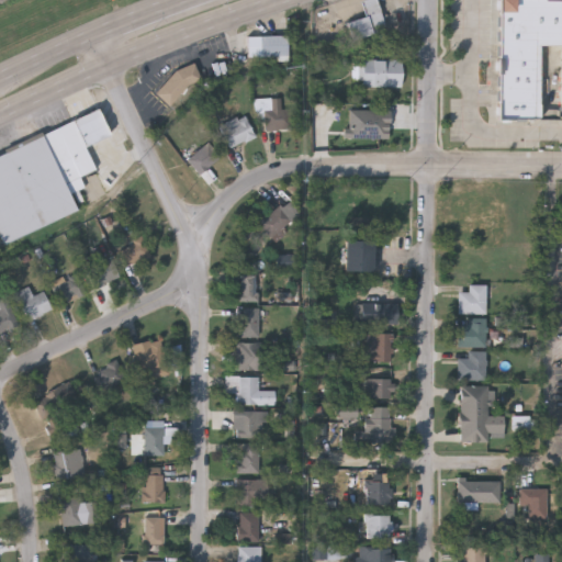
[(351,21),(368,17),(363,0),(380,0),(388,30),(357,38),(351,21)]
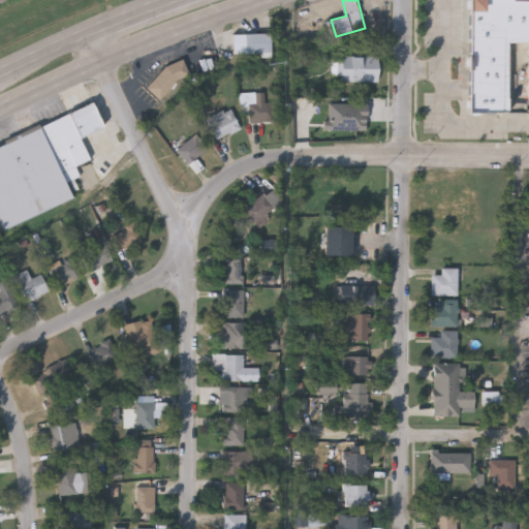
[(528,0),(468,0),(468,111),(507,111),(507,42),(528,42),(528,113),(528,0)]
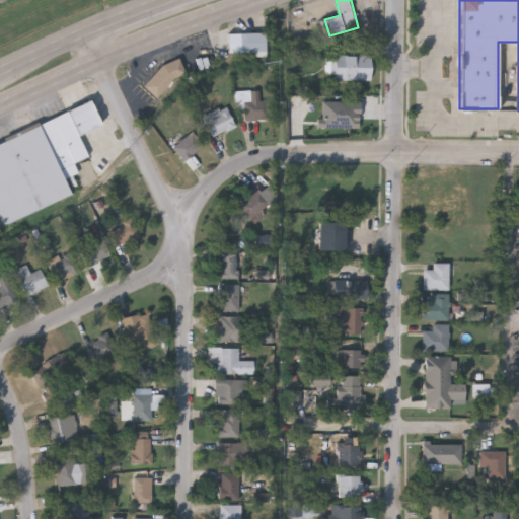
[(267,51),(230,51),(230,31),(267,31),(267,51)]
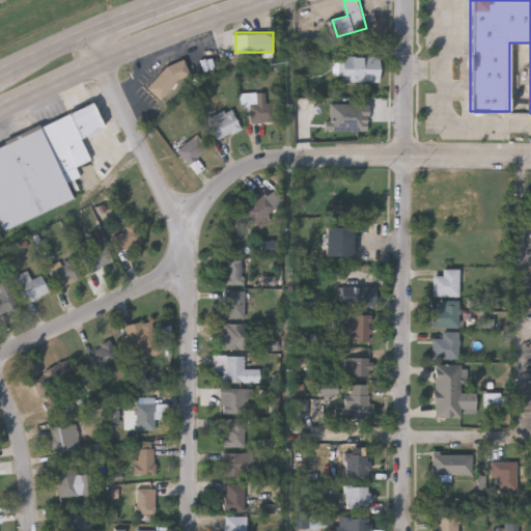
[(381,56),(381,80),(342,80),(342,56),(381,56)]
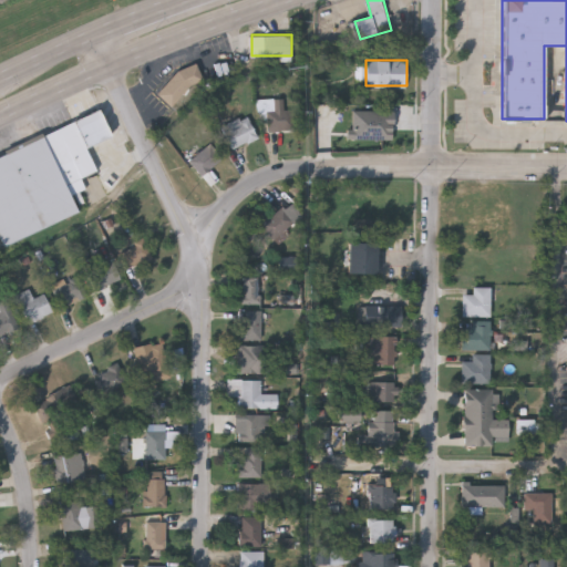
[(160,92),(191,61),(204,73),(173,105),(160,92)]
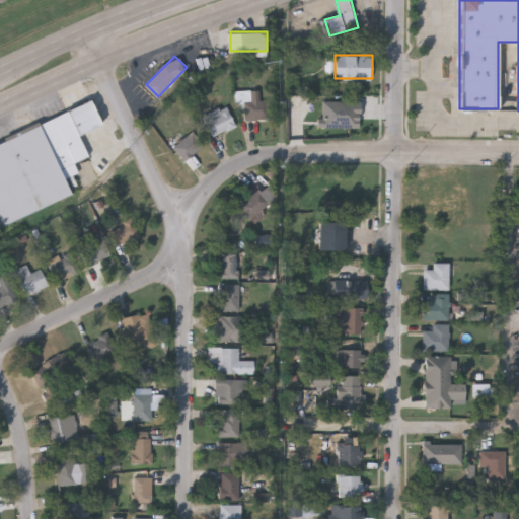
[(272,118),(245,119),(245,108),(238,108),(237,89),(261,88),(262,99),(271,99),(272,118)]
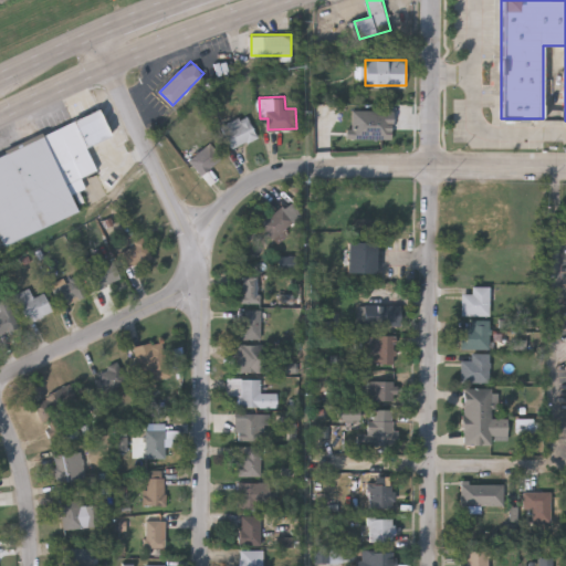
[(395,137),(352,137),(352,108),(395,108),(395,137)]
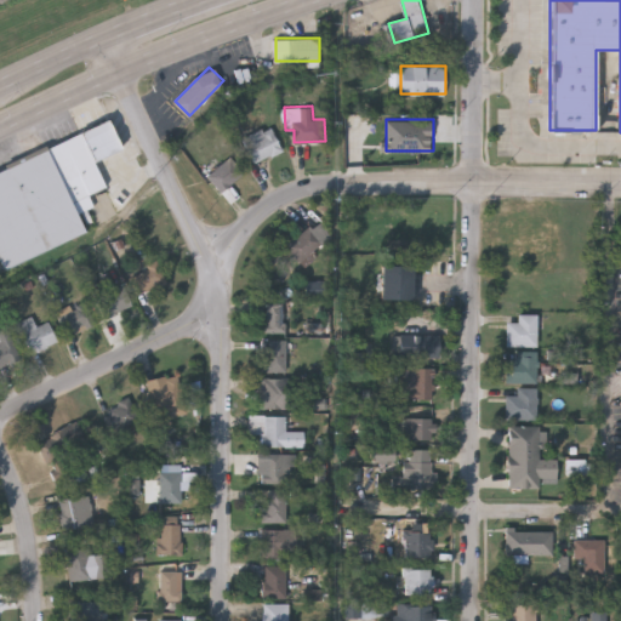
[(283,149),(255,161),(245,136),(273,125),(283,149)]
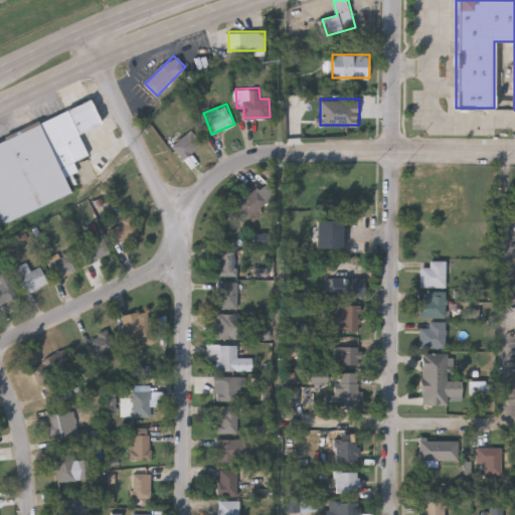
[(0,215),(0,140),(65,110),(84,152),(72,158),(77,169),(64,175),(72,190),(3,222),(0,215)]
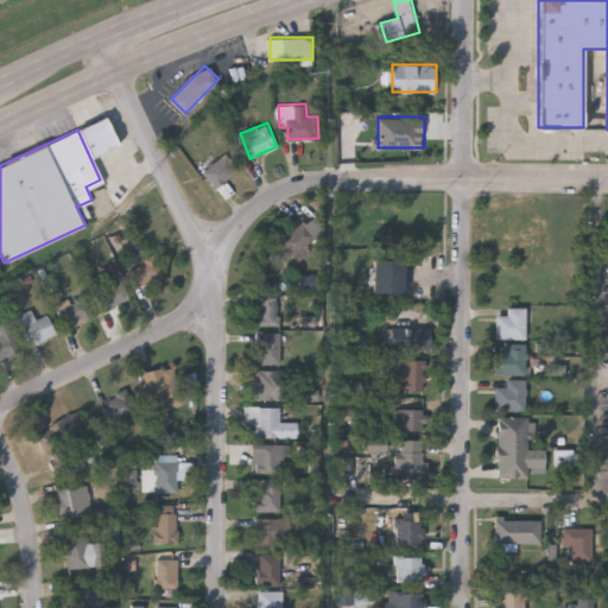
[(204,172),(226,152),(241,168),(219,188),(204,172)]
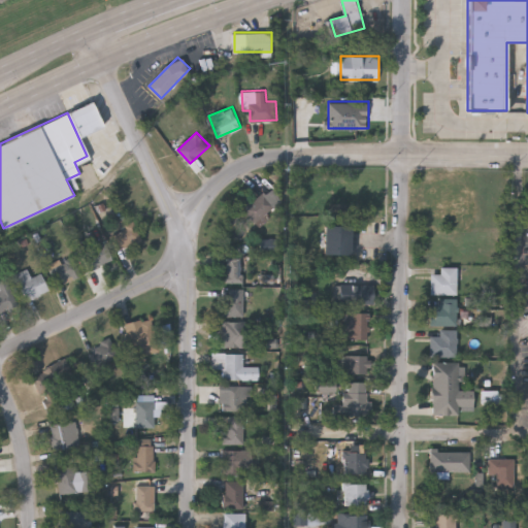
[(241,207),(268,186),(279,200),(254,222),(241,207)]
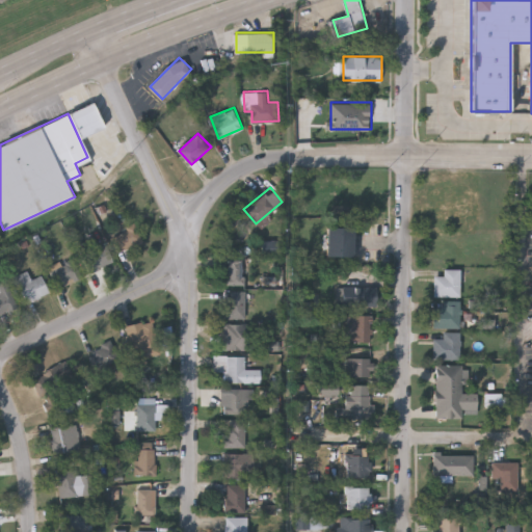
[(115,251),(110,233),(135,225),(141,243),(115,251)]
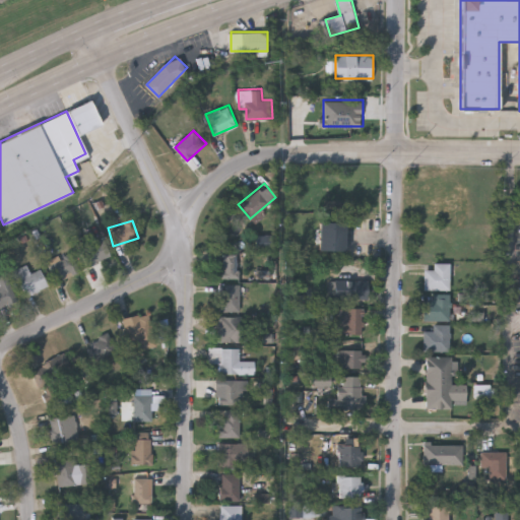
[(345,251),(319,251),(319,221),(345,221),(345,251)]
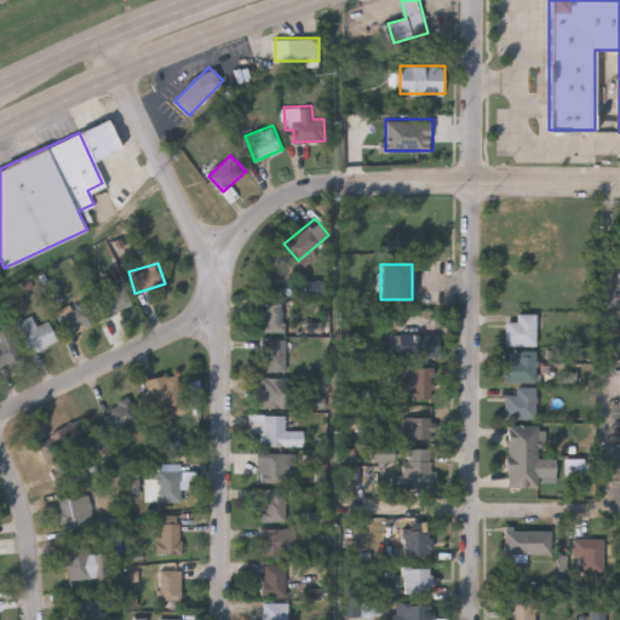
[(95,297),(121,285),(130,306),(104,317),(95,297)]
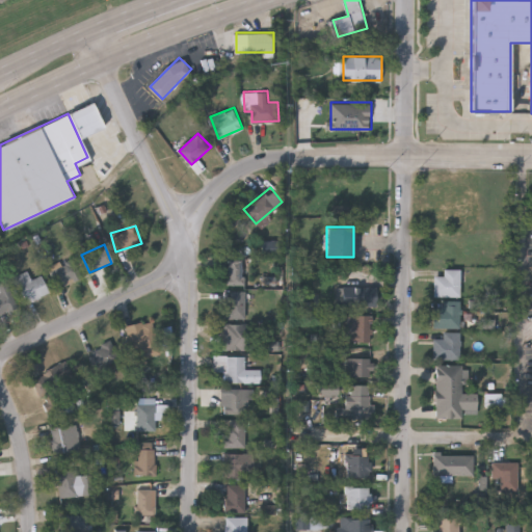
[(57,287),(48,266),(71,256),(80,275),(57,287)]
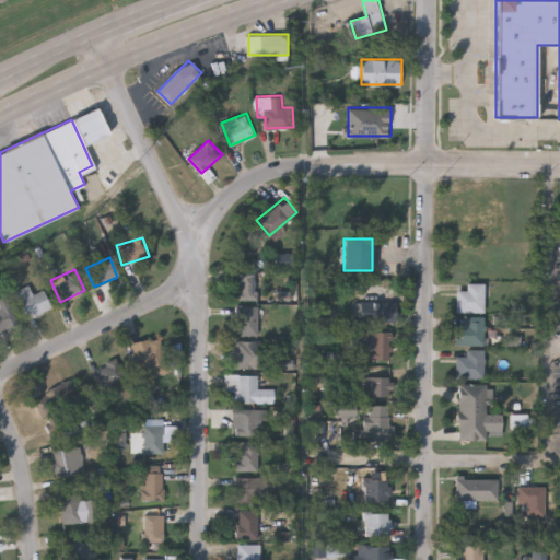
[(237,299),(237,272),(256,272),(256,299),(237,299)]
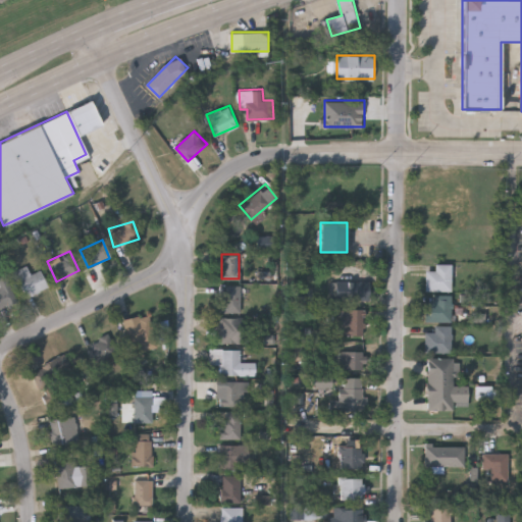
[(451,263),(451,290),(424,290),(424,270),(434,270),(434,263),(451,263)]
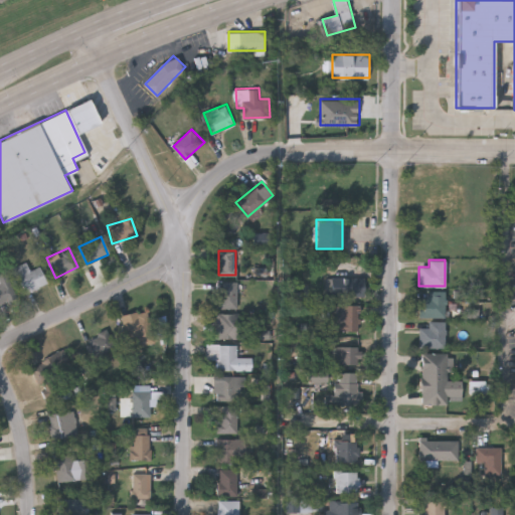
[(24,293),(12,268),(25,262),(29,270),(39,266),(47,283),(24,293)]
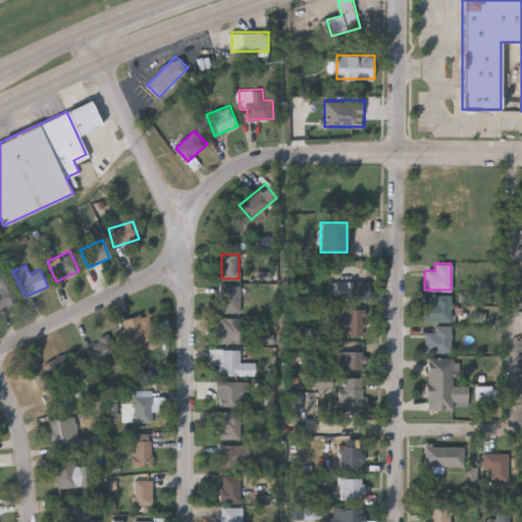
[(0,273),(3,272),(16,301),(0,307),(0,273)]
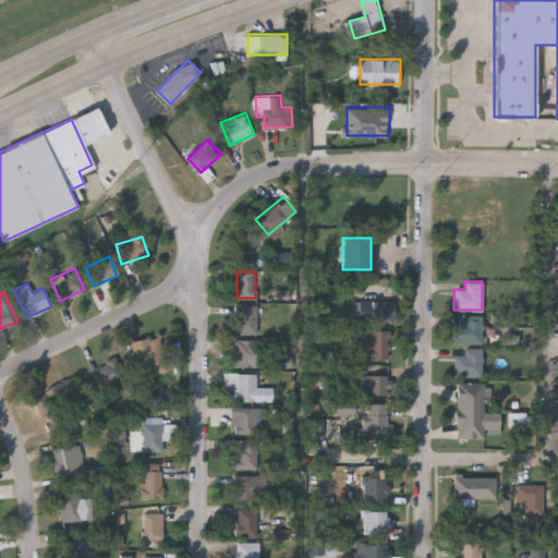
[(393,300),(393,323),(356,323),(356,300),(393,300)]
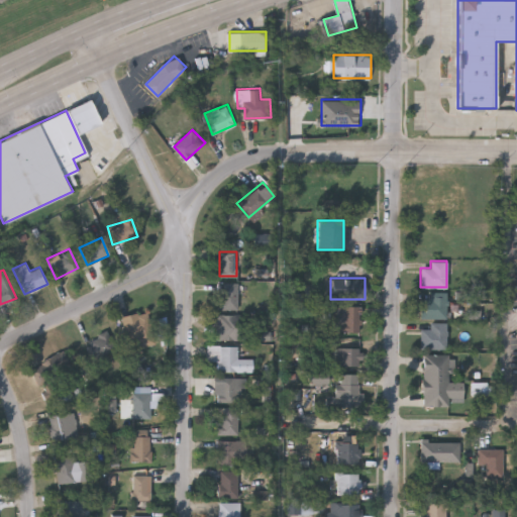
[(237,283),(237,309),(217,309),(217,283),(237,283)]
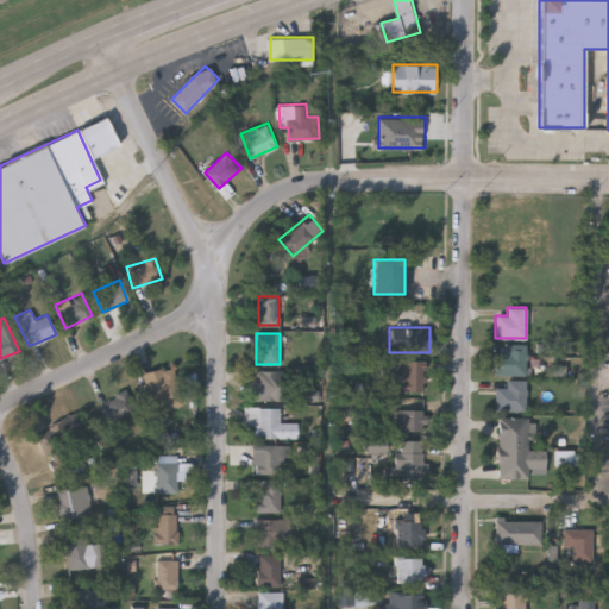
[(526,375),(495,375),(495,350),(504,350),(504,343),(526,343),(526,375)]
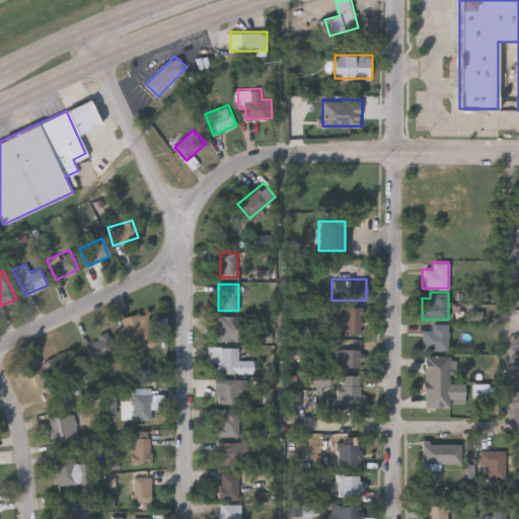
[(363,334),(337,332),(337,306),(363,306),(363,334)]
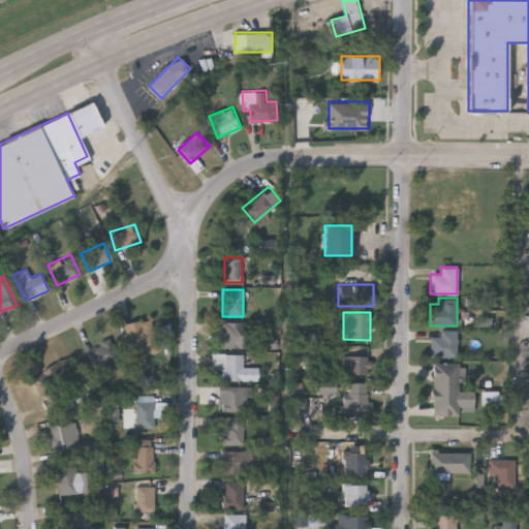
[(130,346),(125,328),(150,320),(155,338),(130,346)]
